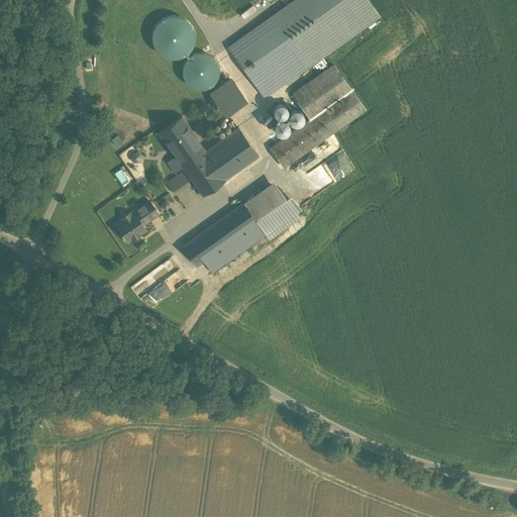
[(281,0),(286,7),(229,47),(264,96),(325,53),(378,14),(368,0),(296,0),(291,4),(287,0),(281,0)]
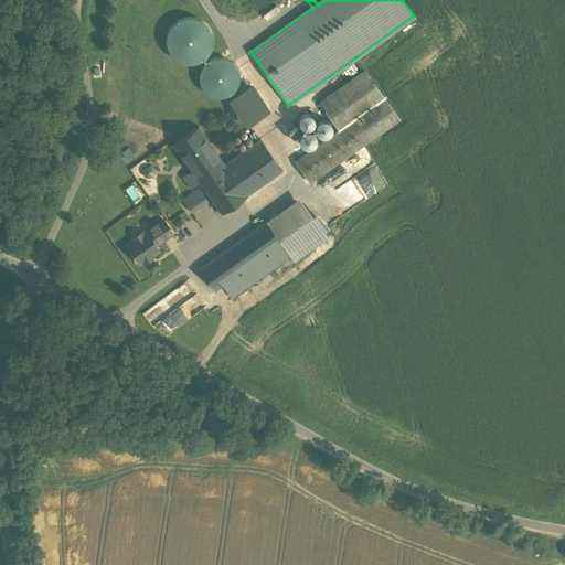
[(190,17),(187,17),(182,18),(179,19),(176,21),(173,23),(171,25),(169,29),(168,32),(167,35),(166,40),(166,43),(167,46),(168,50),(170,53),(172,56),(174,59),(178,61),(181,62),(184,63),(188,64),(191,64),(194,63),(198,62),(201,61),(204,59),(206,56),(209,53),(211,50),(212,46),(213,43),(213,40),(213,36),(212,32),(210,29),(209,27),(206,23),(203,21),(200,19),(196,18),(193,17),(190,17)]
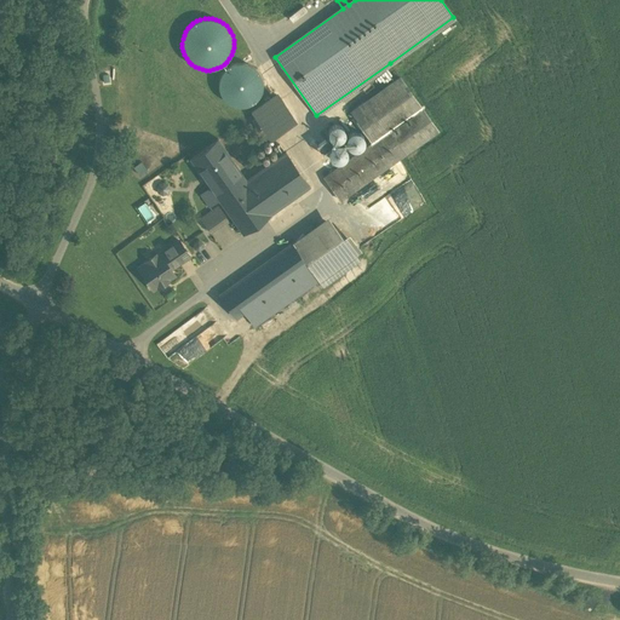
[(252,67),(244,63),(235,63),(229,67),(223,72),(219,79),(219,87),(220,92),(224,98),(229,103),(236,105),(242,105),(250,103),(254,101),(259,95),(262,87),(262,80),(257,72),(252,67)]
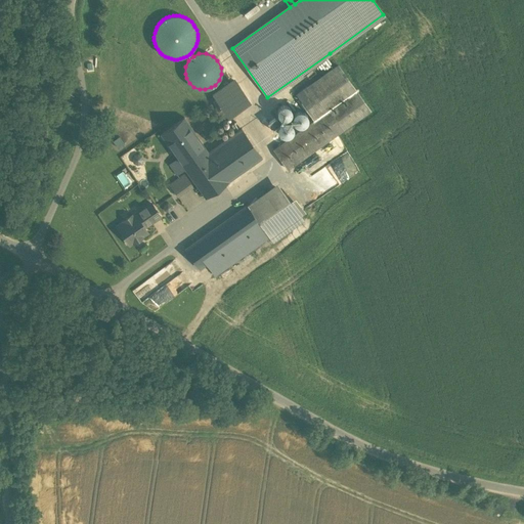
[(370,111),(338,66),(297,95),(314,120),(273,149),(288,170),(337,135),(370,111)]
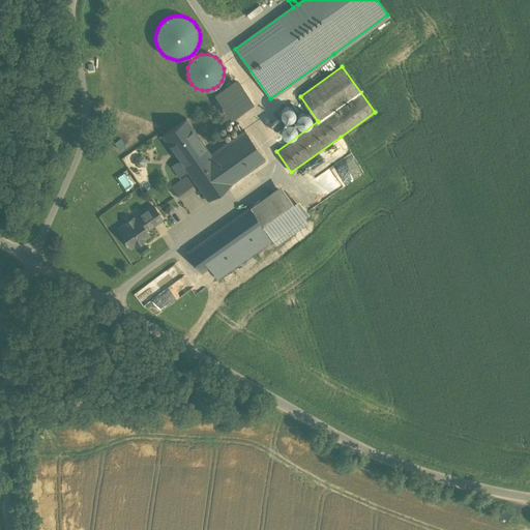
[(237,79),(212,93),(226,117),(251,104),(237,79)]
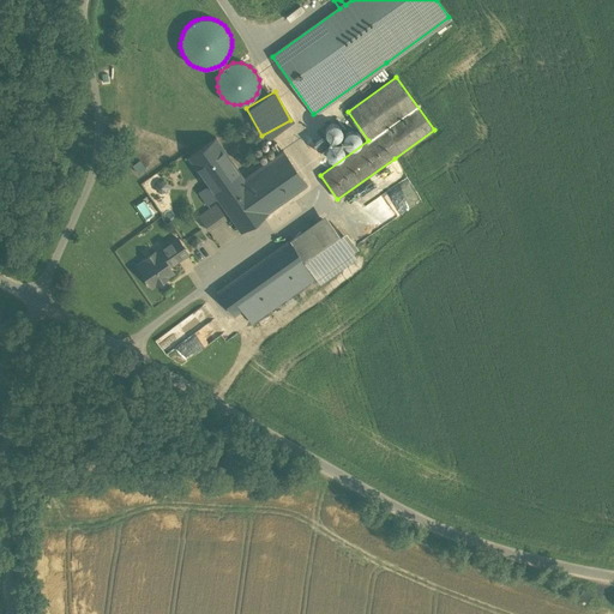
[(336,124),(333,124),(331,124),(330,124),(327,125),(326,127),(326,128),(325,131),(325,133),(326,134),(327,136),(329,137),(331,138),(333,138),(335,138),(337,137),(338,136),(339,134),(341,132),(341,130),(339,128),(339,126),(337,125),(336,124)]
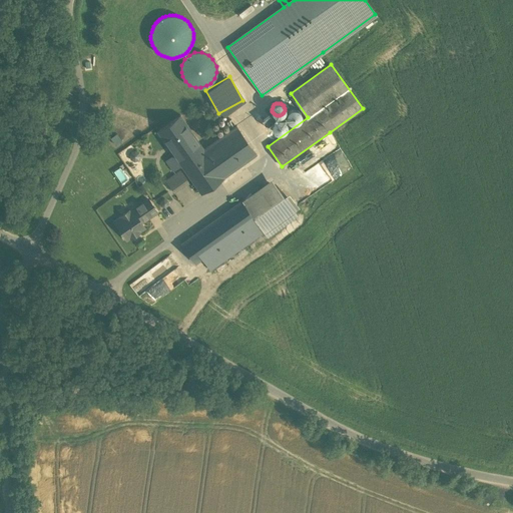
[(286,114),(286,116),(286,118),(287,120),(289,122),(290,123),(292,123),(295,123),(297,123),(299,122),(300,120),(301,118),(301,116),(301,114),(301,112),(299,110),(298,109),(296,108),(294,108),(292,108),(290,109),(288,110),(287,112),(286,114)]
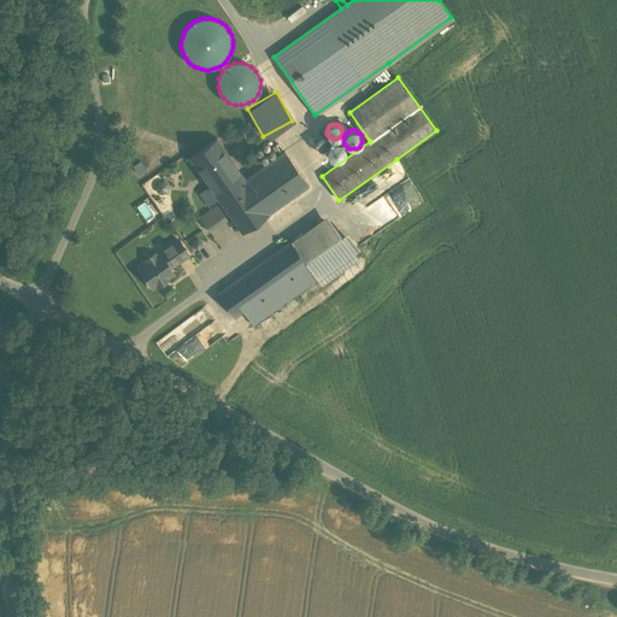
[(189,158),(217,198),(245,178),(217,139),(189,158)]
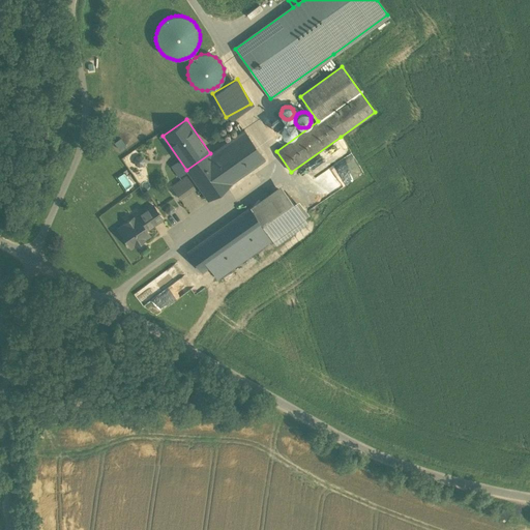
[(293,123),(291,122),(289,122),(286,122),(284,123),(282,125),(281,127),(281,129),(281,131),(282,135),(283,136),(285,138),(288,138),(290,138),(292,138),(294,136),(296,134),(296,131),(297,129),(296,127),(295,125),(293,123)]
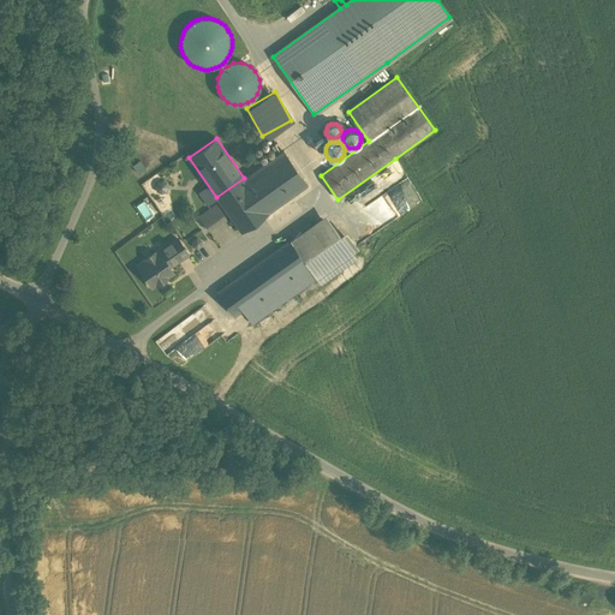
[(286,149),(244,178),(216,197),(242,232),(310,184),(286,149)]
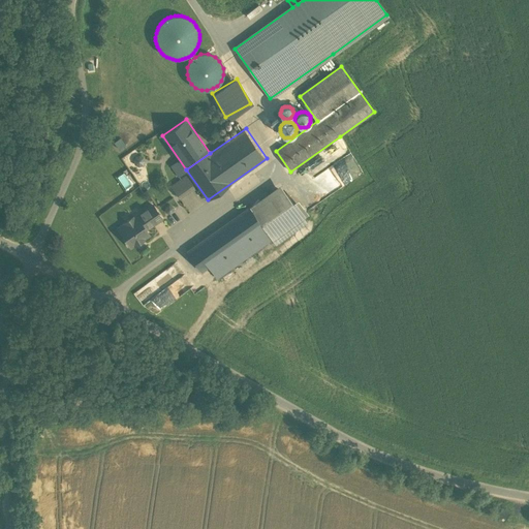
[(118,148),(124,146),(121,138),(115,142),(118,148)]
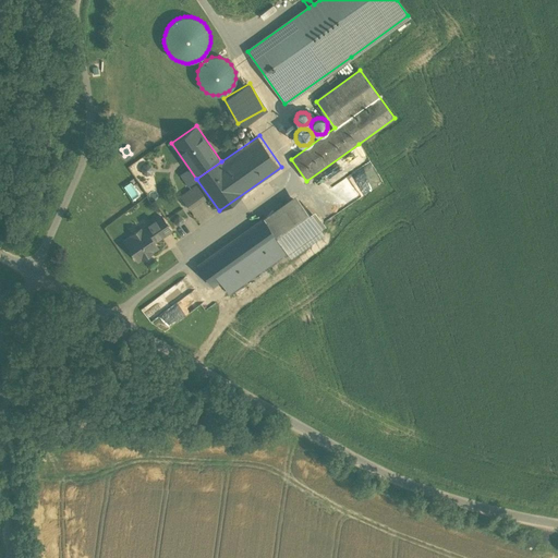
[(147,165),(143,166),(142,170),(143,173),(147,176),(150,173),(153,170),(150,166),(147,165)]
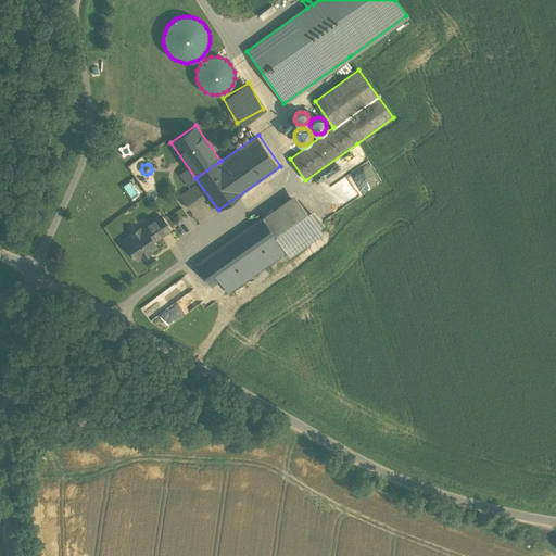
[(122,184),(130,200),(142,193),(135,177),(122,184)]
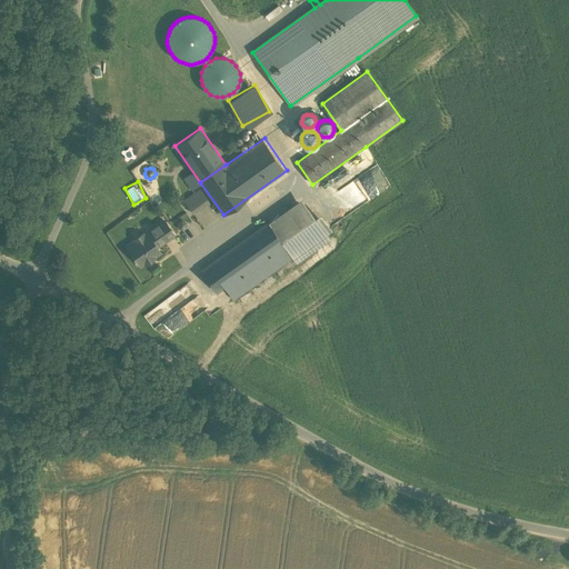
[(200,190),(183,201),(192,213),(209,202),(200,190)]
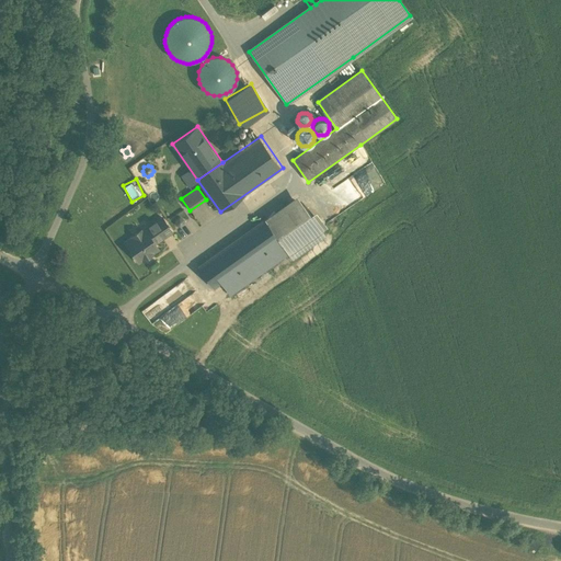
[(320,231),(295,197),(198,267),(213,287),(220,282),(230,295),(287,253),(293,260),(323,237),(320,231)]
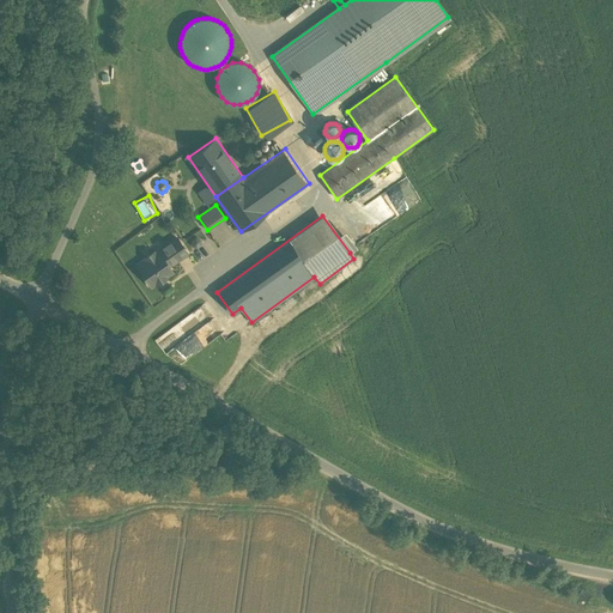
[(176,237),(167,244),(177,259),(177,260),(188,254),(176,237)]
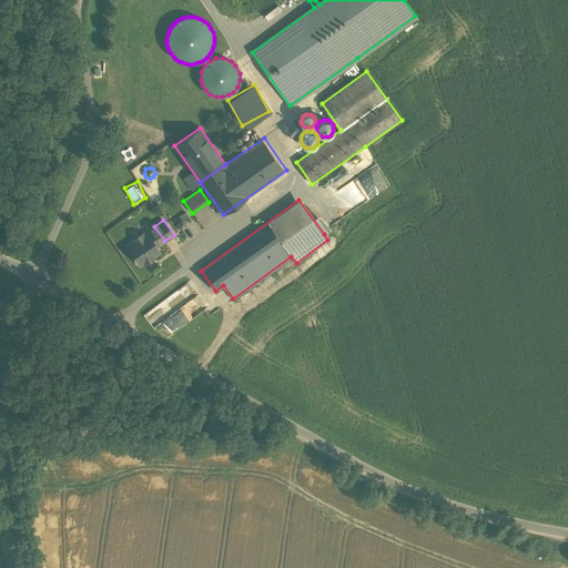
[(181,220),(178,223),(178,227),(182,230),(186,227),(185,222),(181,220)]
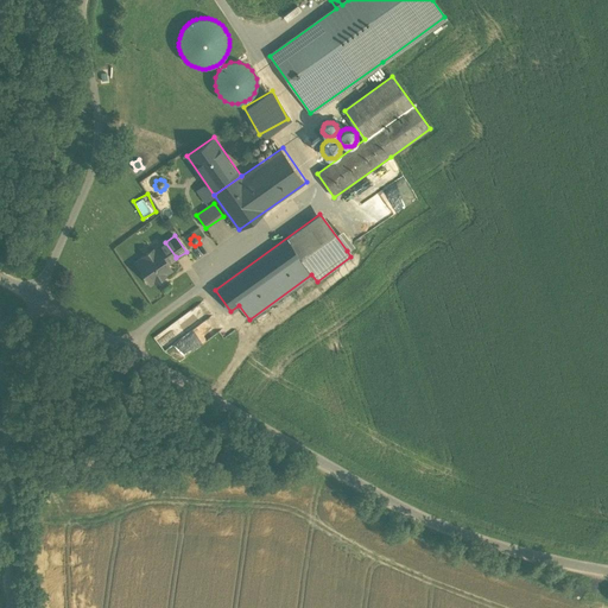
[(145,258),(137,264),(150,283),(154,280),(156,280),(165,274),(164,273),(171,270),(166,263),(176,257),(165,242),(144,257),(145,258)]
